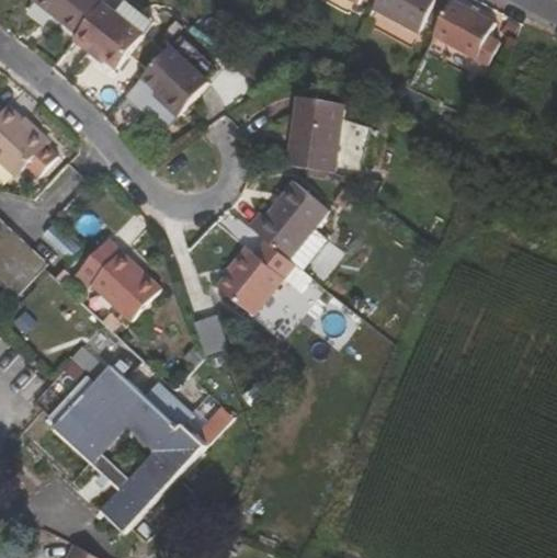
[(75,34),(100,2),(97,0),(29,0),(75,34)]
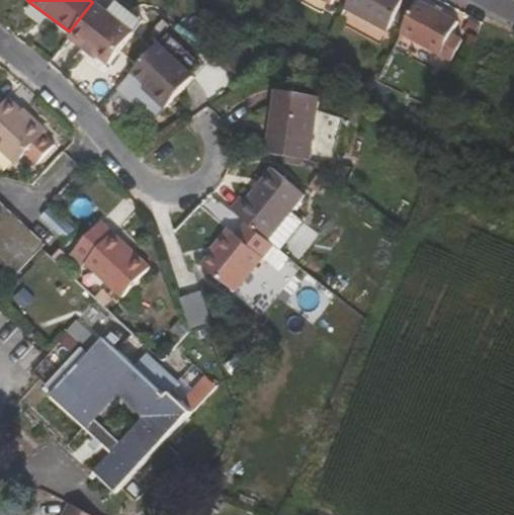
[(106,62),(134,30),(94,0),(92,2),(69,31),(66,35),(79,46),(82,43),(106,62)]
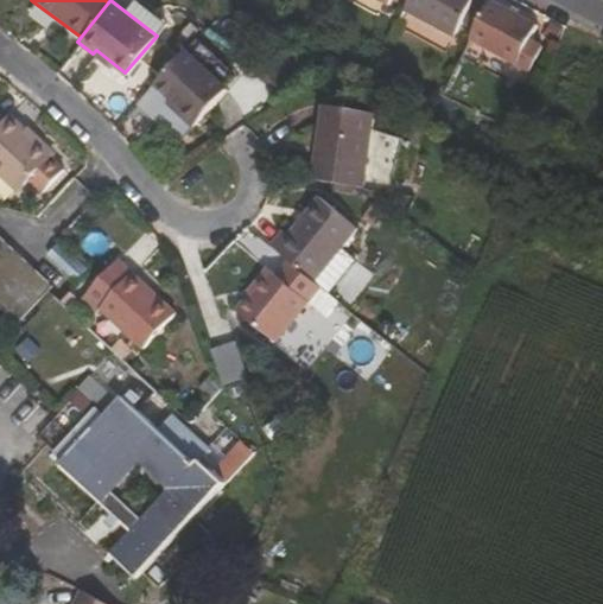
[(449,33),(467,0),(404,0),(400,6),(449,33)]
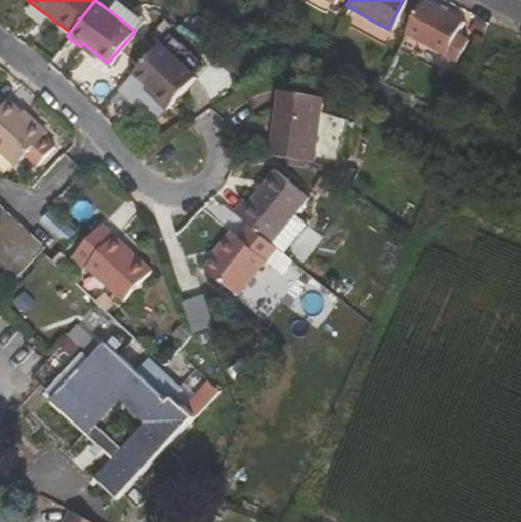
[(417,0),(402,30),(443,52),(461,19),(426,0),(417,0)]
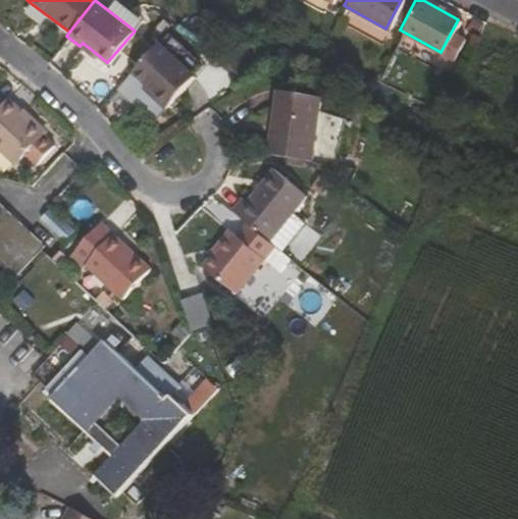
[(165,104),(190,74),(157,42),(119,84),(152,114),(163,102),(165,104)]
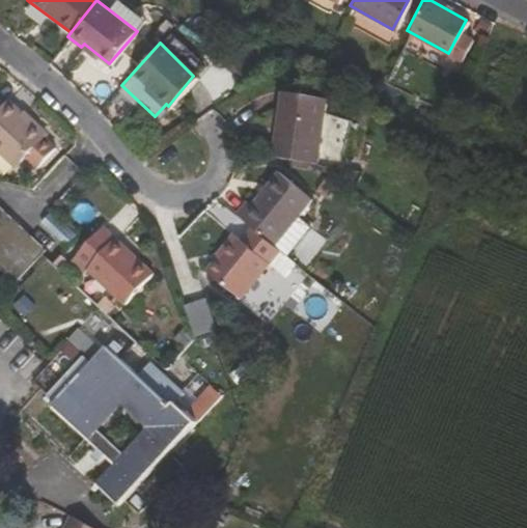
[(328,99),(282,91),(272,155),(317,163),(328,99)]
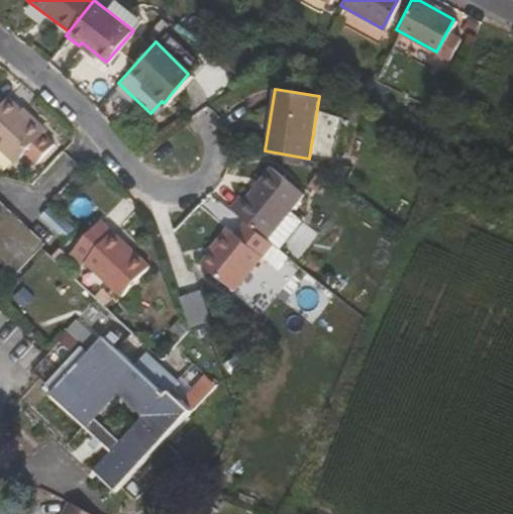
[(0,148),(22,170),(49,139),(39,130),(42,127),(6,95),(0,101),(0,148)]
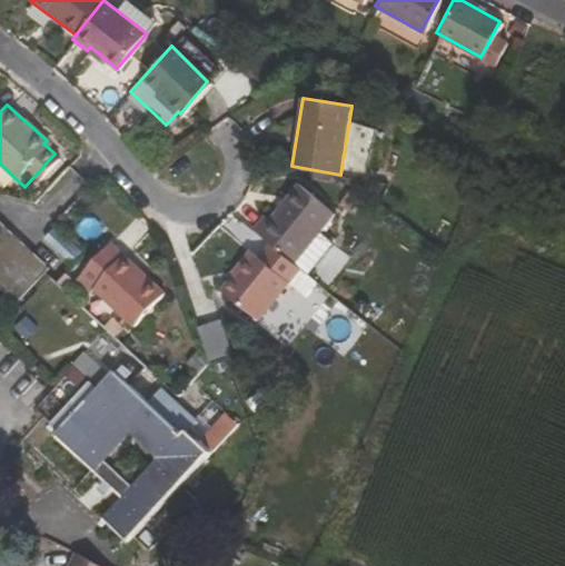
[(291,262),(333,212),(298,182),(268,217),(263,211),(249,227),(269,244),(291,262)]
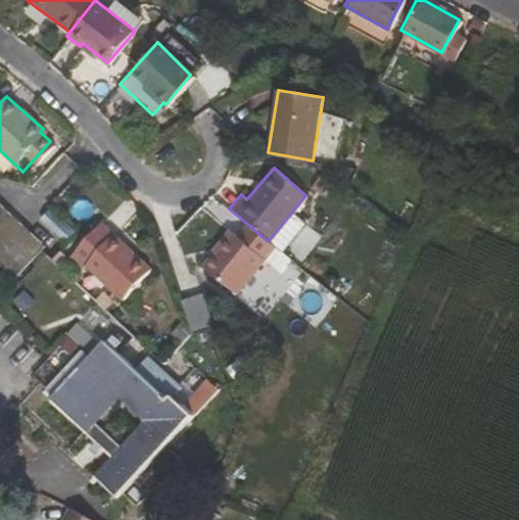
[(0,258),(12,271),(36,246),(0,213),(0,258)]
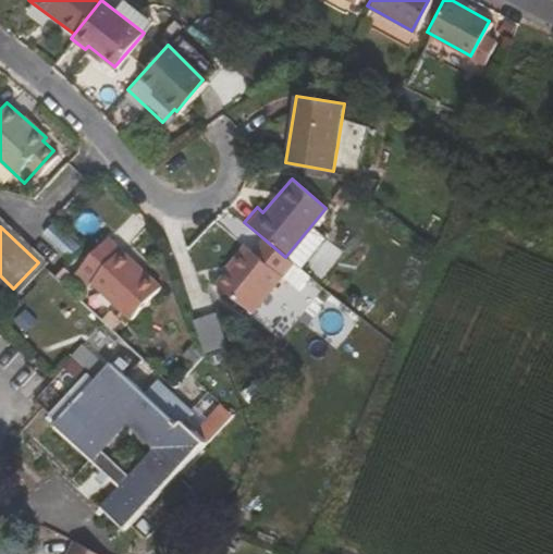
[(107,236),(76,268),(131,318),(161,286),(107,236)]
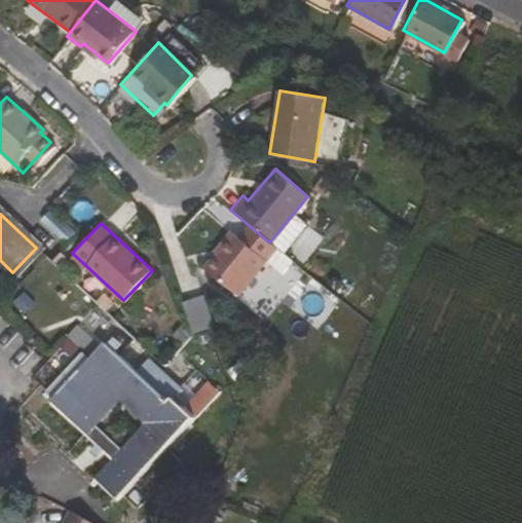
[(201,263),(234,292),(275,248),(269,243),(249,225),(238,236),(231,230),(201,263)]
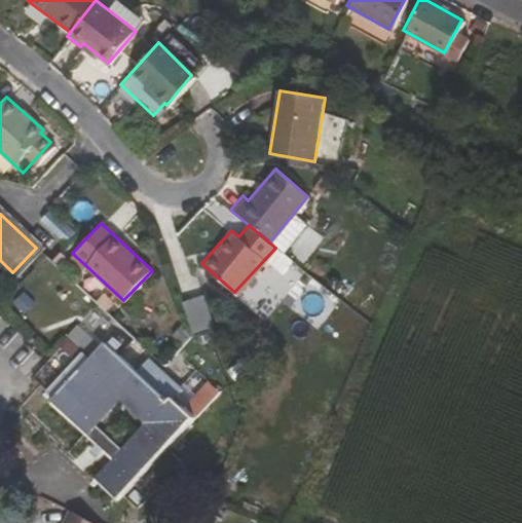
[(179,302),(186,333),(208,328),(200,297),(179,302)]
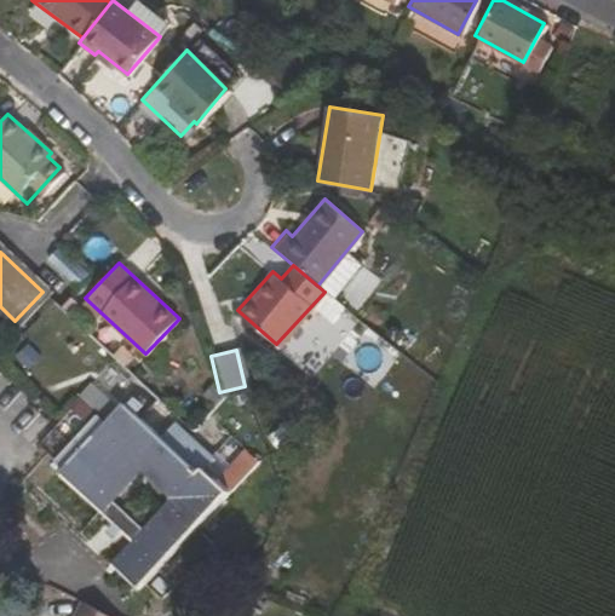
[(208,456),(183,431),(171,443),(134,410),(147,397),(134,386),(57,468),(131,537),(109,562),(136,586),(226,488),(201,464),(208,456)]
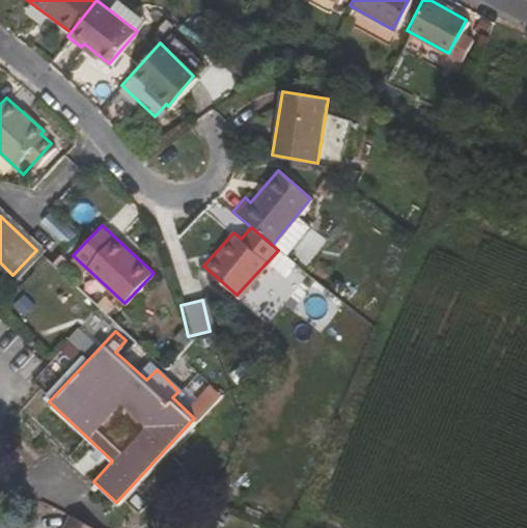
[(94,527),(68,515),(61,527),(94,527)]
